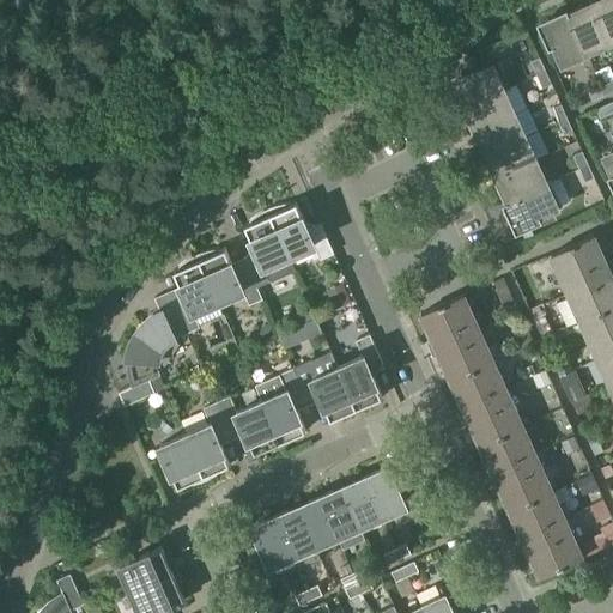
[(612,0),(599,0),(592,4),(610,43),(612,41),(612,0)]
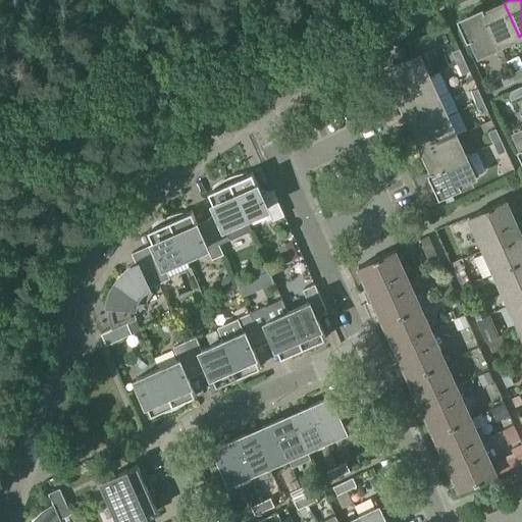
[(500,45),(519,37),(504,3),(483,12),(500,46),(500,45)]
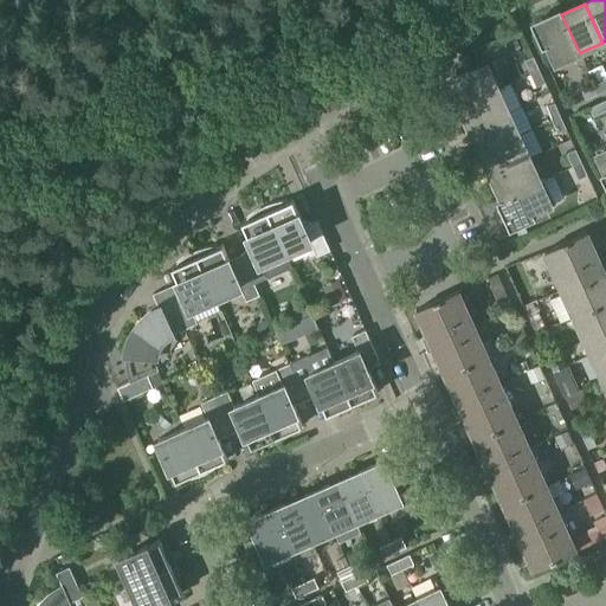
[(582,57),(580,52),(580,53),(561,14),(537,25),(558,69),(582,57)]
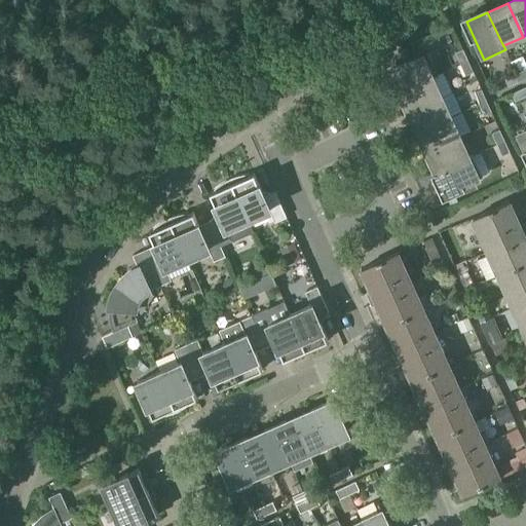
[(460,64),(467,61),(462,49),(455,52),(460,64)]
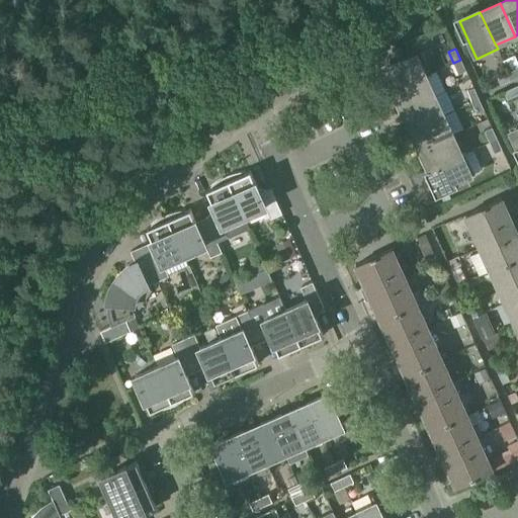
[(425,76),(426,77),(429,75),(420,54),(382,70),(392,91),(425,76)]
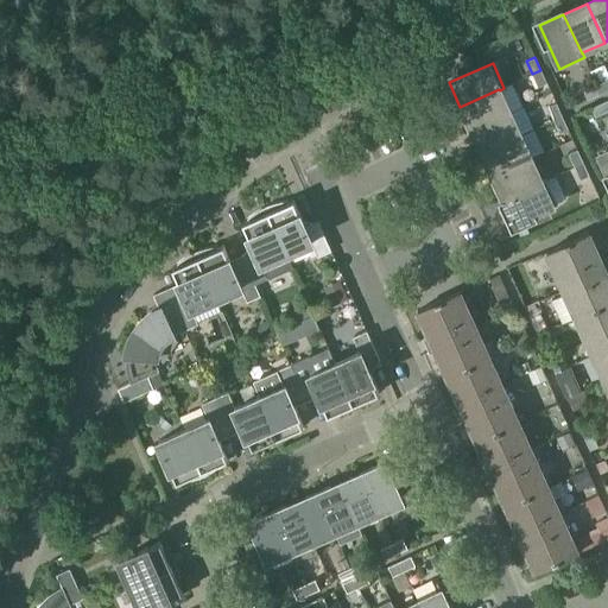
[(540,70),(532,74),(538,87),(546,83),(540,70)]
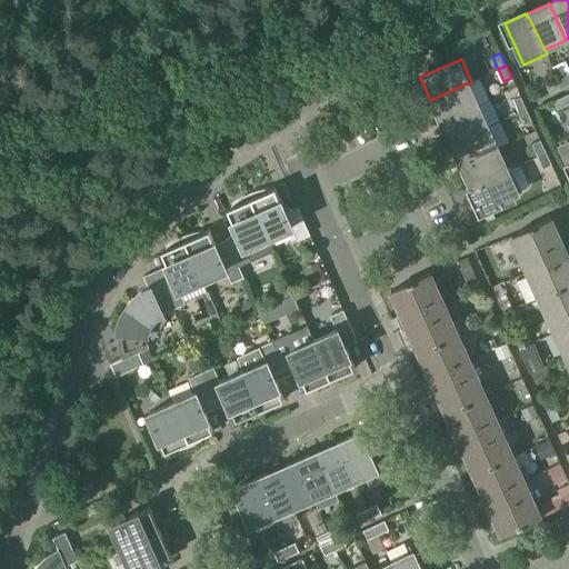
[(568,75),(558,80),(562,88),(568,85),(568,75)]
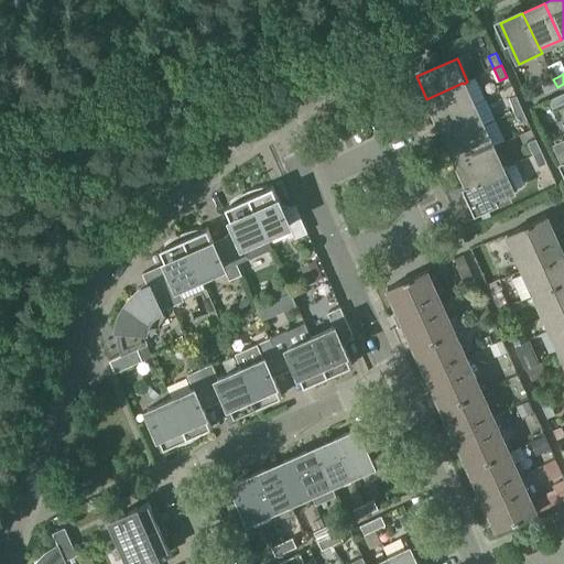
[(541,85),(544,93),(557,87),(553,79),(541,85)]
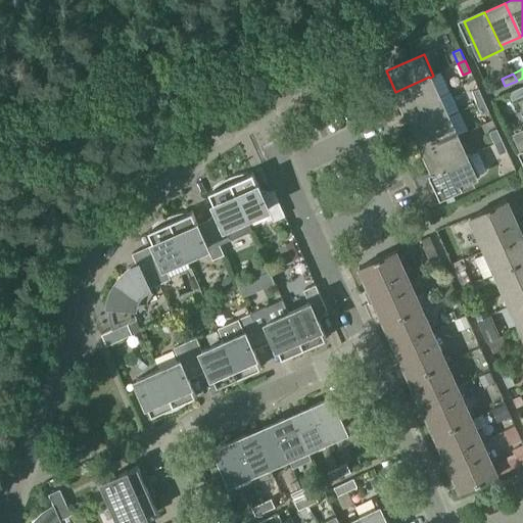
[(405,111),(438,96),(430,78),(429,77),(395,92),(405,111)]
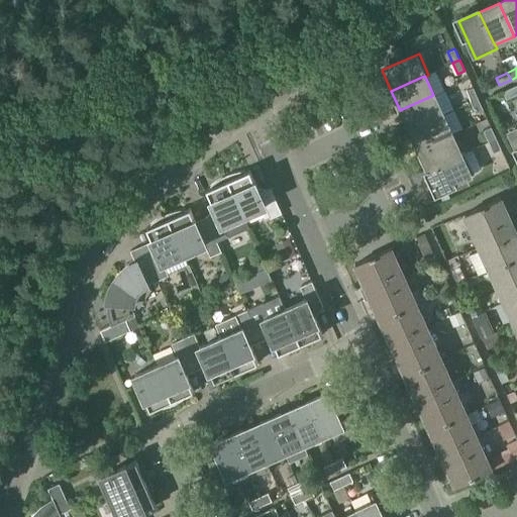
[(506,100),(516,95),(514,87),(503,92),(506,100)]
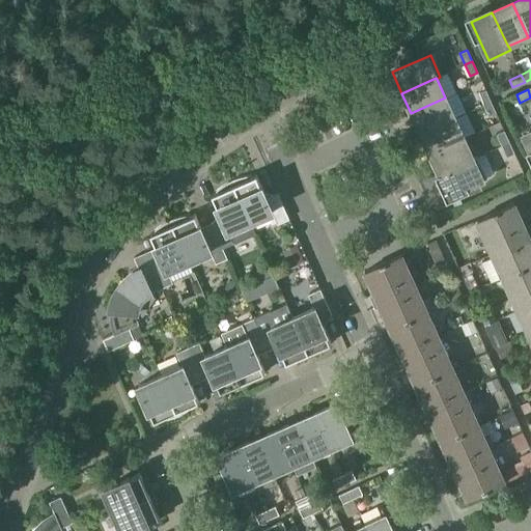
[(483,106),(491,102),(485,90),(478,94),(483,106)]
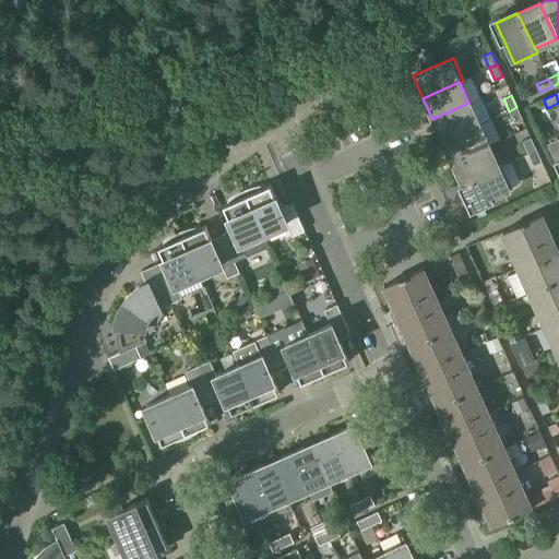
[(468,103),(432,119),(442,141),(478,125),(468,103)]
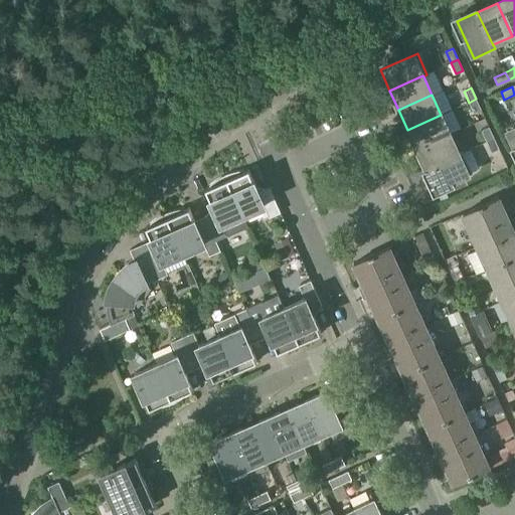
[(476,99),(469,103),(474,114),(481,110),(476,99)]
